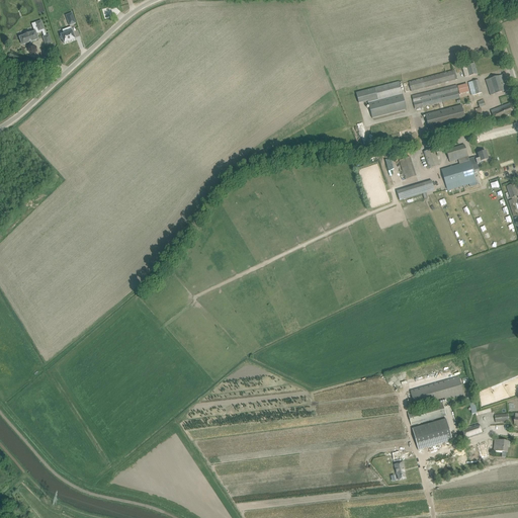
[(41,21),(36,23),(38,30),(30,33),(29,33),(25,34),(25,35),(19,37),(22,46),(28,44),(28,42),(32,41),(38,39),(36,33),(42,31),(45,36),(42,37),(46,46),(52,44),(49,35),(46,36),(44,29),(41,21)]
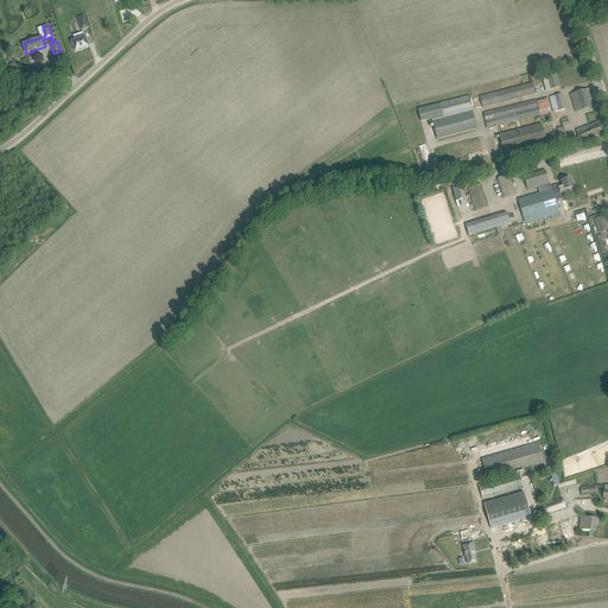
[(75,51),(89,46),(84,37),(83,32),(74,36),(75,40),(71,42),(71,43),(70,43),(73,48),(74,46),(75,51)]
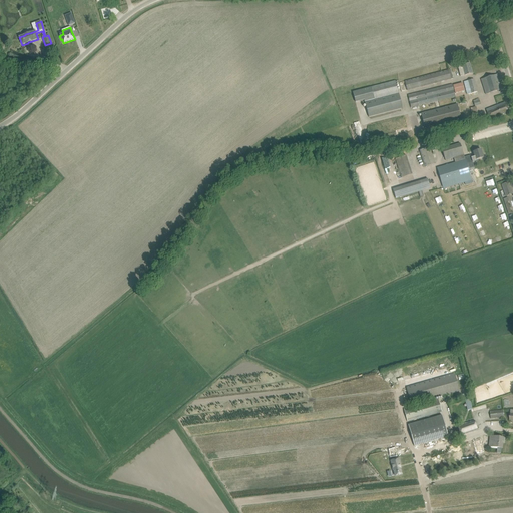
[(470,63),(465,64),(462,65),(458,66),(460,76),(465,75),(472,73),(470,63)]
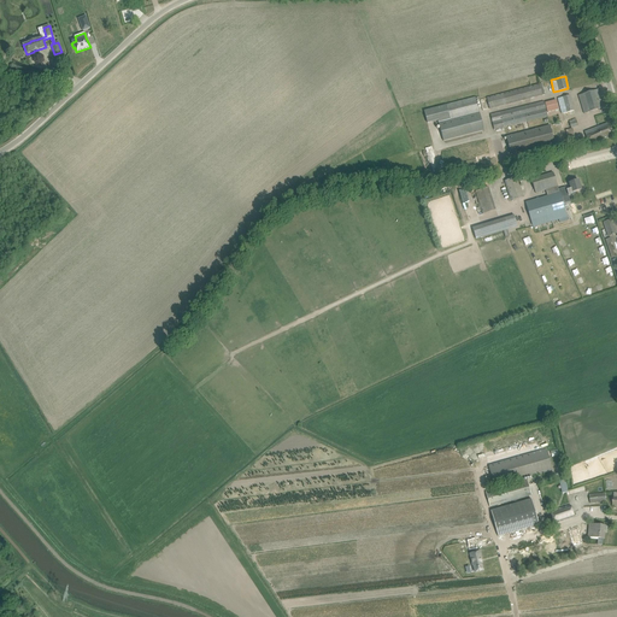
[(540,84),(487,98),(489,109),(542,95),(540,84)]
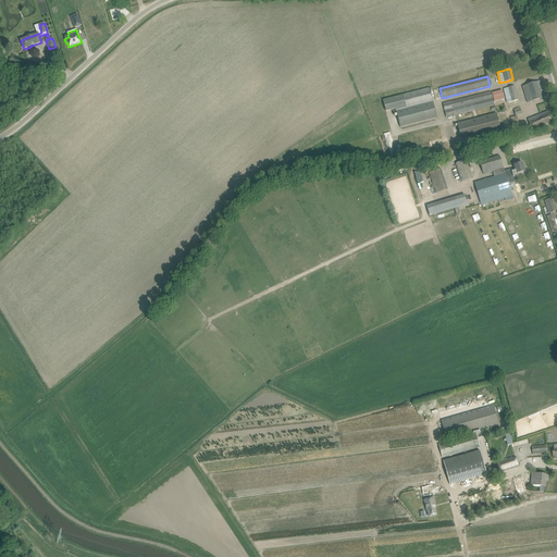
[(522,86),(523,91),(528,102),(545,97),(541,81),(522,86)]
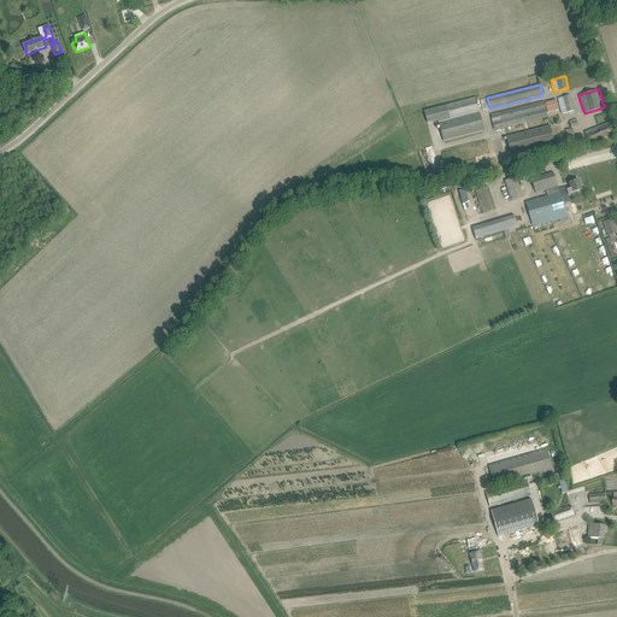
[(570,95),(558,99),(562,115),(574,111),(570,95)]
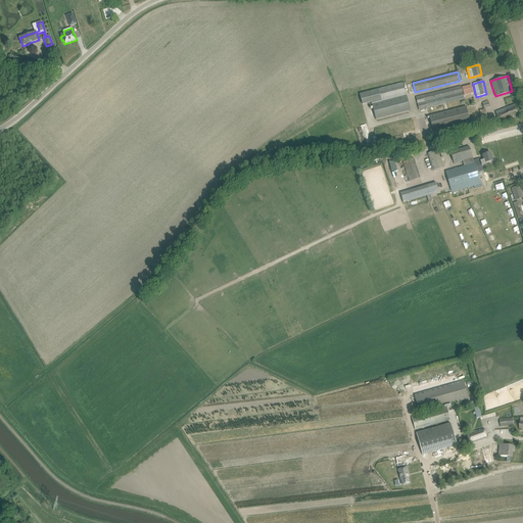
[(402,82),(378,89),(360,94),(363,104),(371,102),(372,104),(376,120),(411,110),(407,96),(406,95),(402,82)]
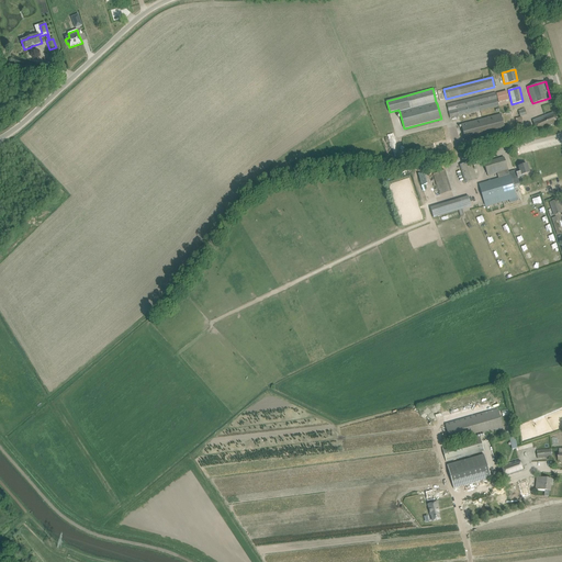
[(456,102),(447,104),(450,119),(459,116),(480,111),(498,107),(497,101),(495,92),(456,102)]
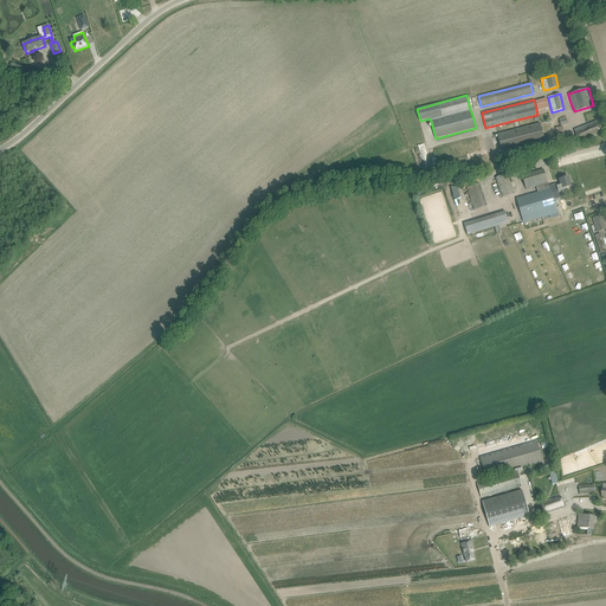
[(547,100),(536,102),(537,107),(537,110),(548,108),(548,107),(547,100)]
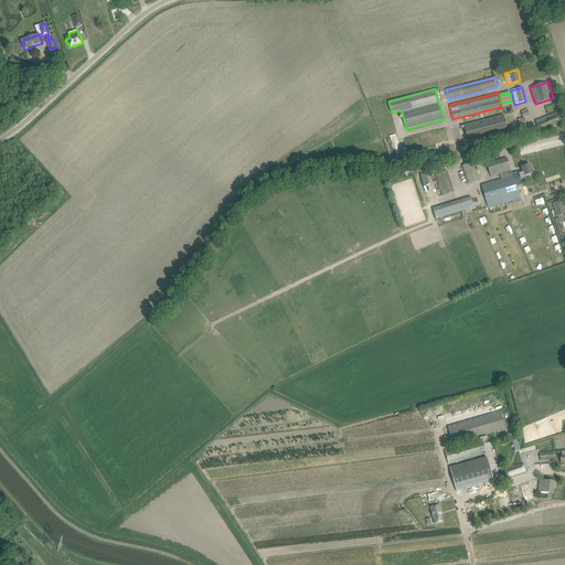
[(503,114),(464,125),(468,142),(508,131),(503,114)]
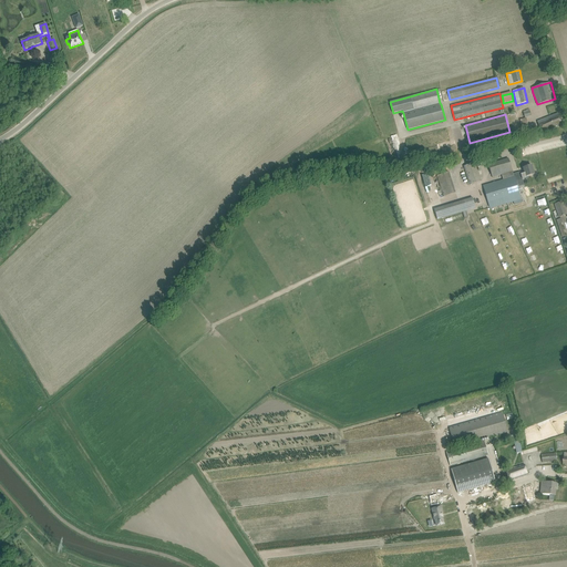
[(537,122),(539,127),(542,133),(555,127),(563,124),(558,114),(537,122)]
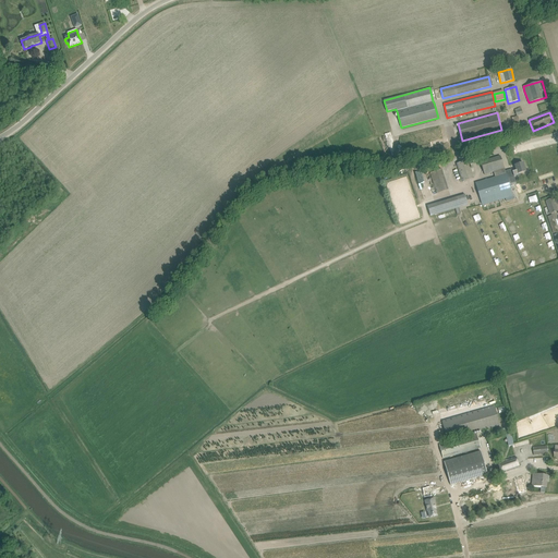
[(500,156),(480,162),(484,174),(494,172),(495,178),(475,183),(481,201),(482,205),(512,196),(505,169),(500,156)]
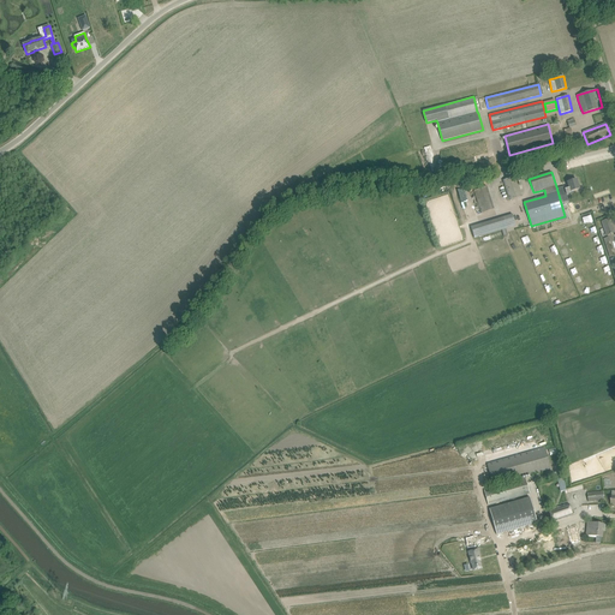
[(502,180),(505,186),(509,201),(521,197),(515,177),(502,180)]
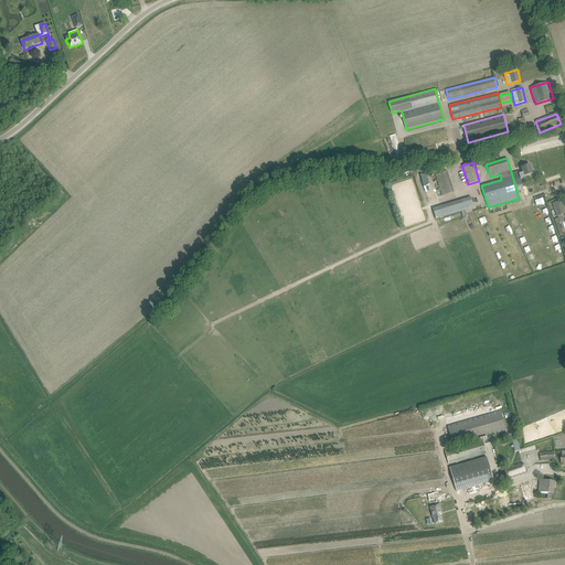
[(523,173),(519,174),(520,179),(525,178),(525,176),(532,173),(530,166),(521,168),(523,173)]
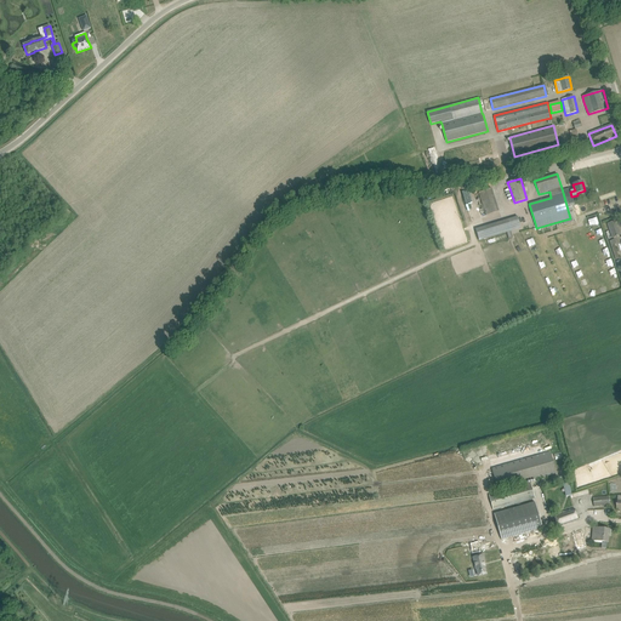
[(485,216),(499,212),(491,189),(478,193),(485,216)]
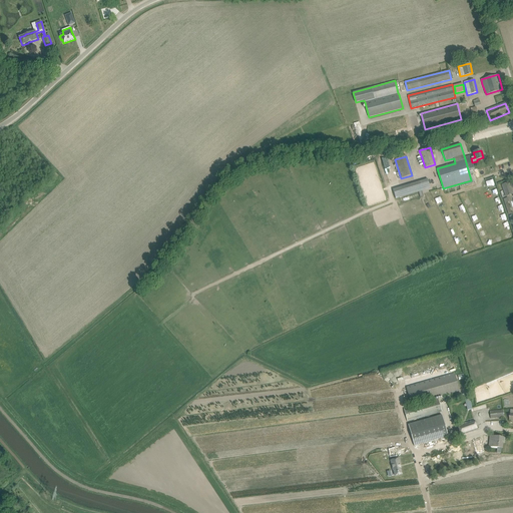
[(383,159),(387,178),(392,177),(388,158),(383,159)]
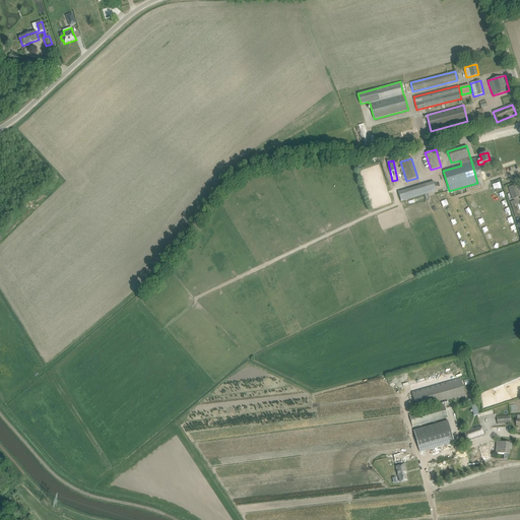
[(434,181),(398,191),(400,200),(436,191),(434,181)]
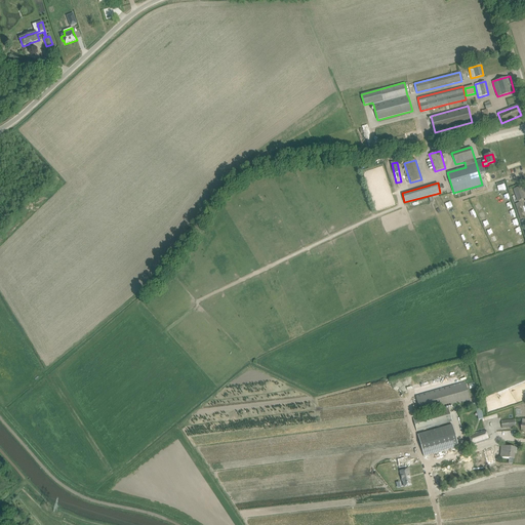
[(521,187),(514,189),(518,201),(524,198),(521,187)]
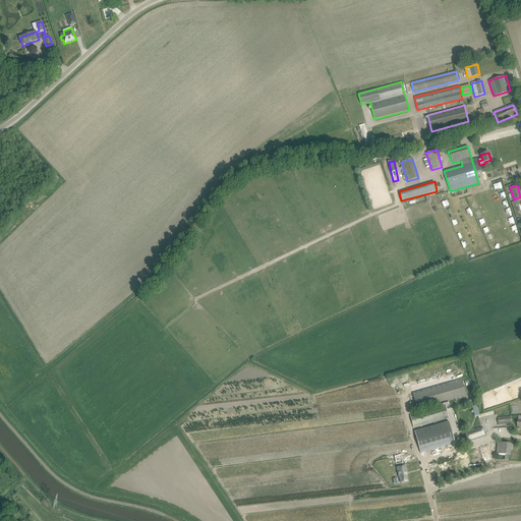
[(511,203),(517,218),(519,217),(514,201),(511,203)]
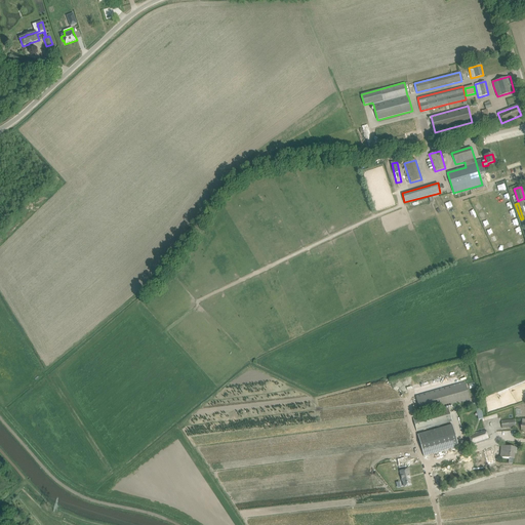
[(439,411),(413,418),(416,432),(452,421),(448,408),(446,409),(446,407),(470,400),(465,381),(415,396),(420,414),(439,409),(439,411)]
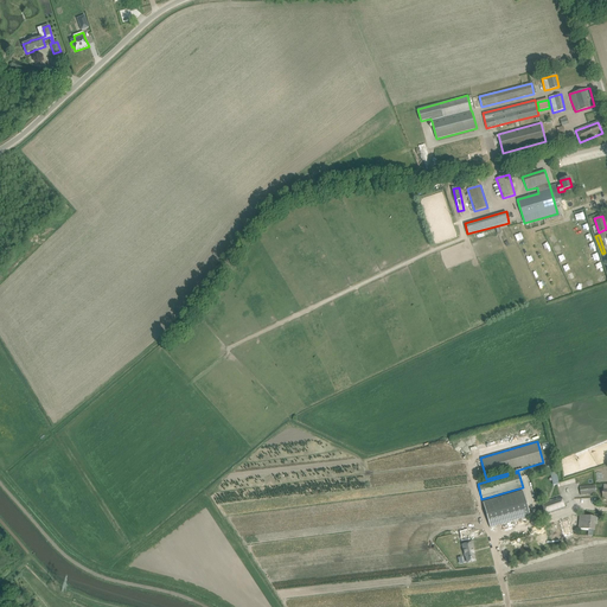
[(554,454),(544,457),(547,467),(551,466),(553,468),(555,468),(555,466),(556,465),(554,454)]
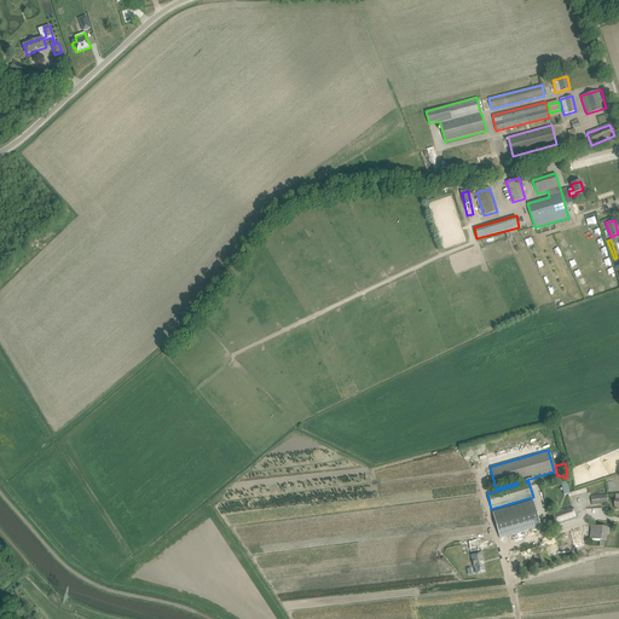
[(583,497),(583,499),(584,505),(608,503),(607,495),(583,497)]
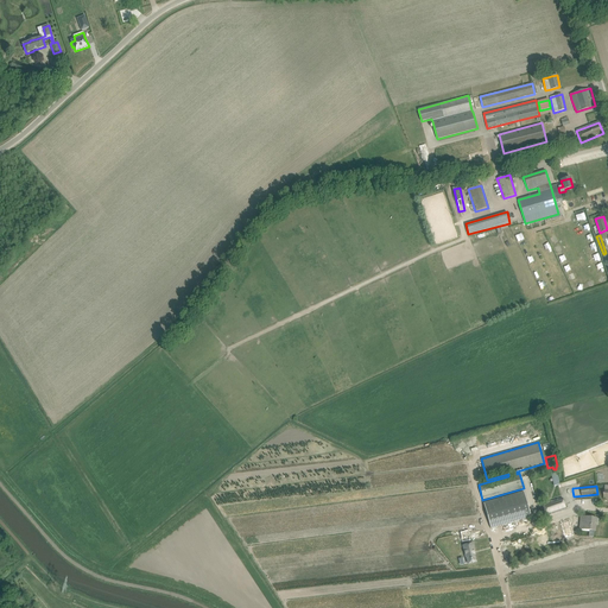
[(524,492),(483,504),(491,529),(531,518),(524,492)]
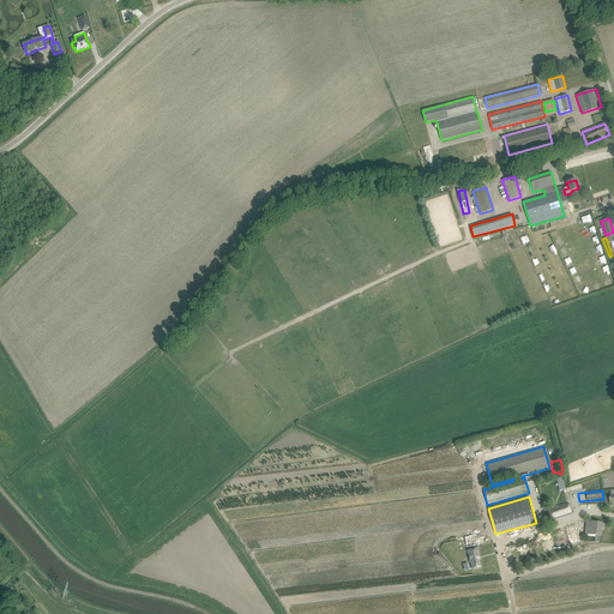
[(569,503),(548,509),(552,521),(571,515),(569,503)]
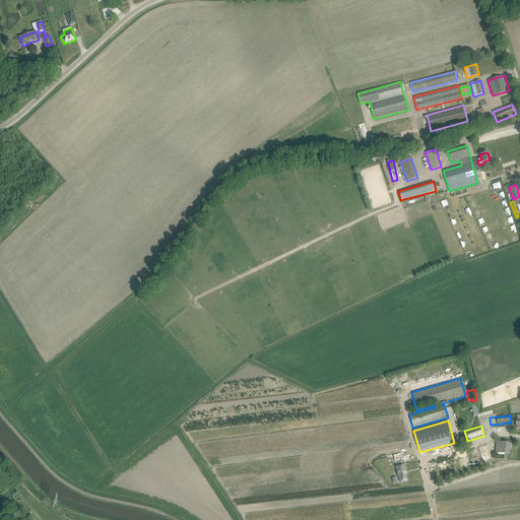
[(495,452),(495,453),(509,454),(510,443),(496,442),(496,449),(495,452)]
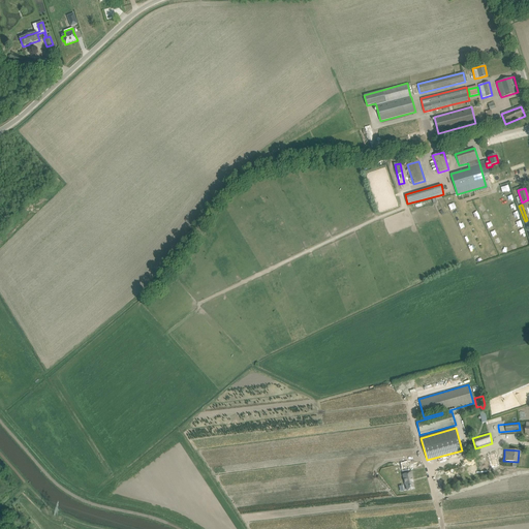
[(413,479),(411,473),(403,475),(406,485),(407,485),(408,491),(415,489),(412,479),(413,479)]
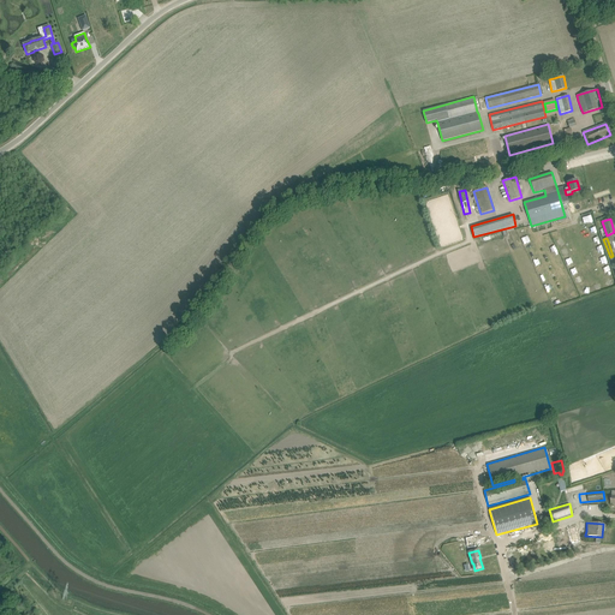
[(542,556),(533,557),(535,566),(543,565),(542,556)]
